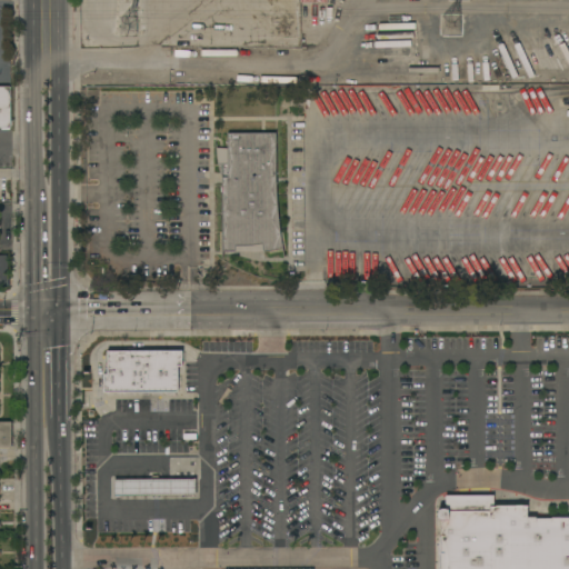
[(0,128),(0,87),(10,87),(10,128),(0,128)]
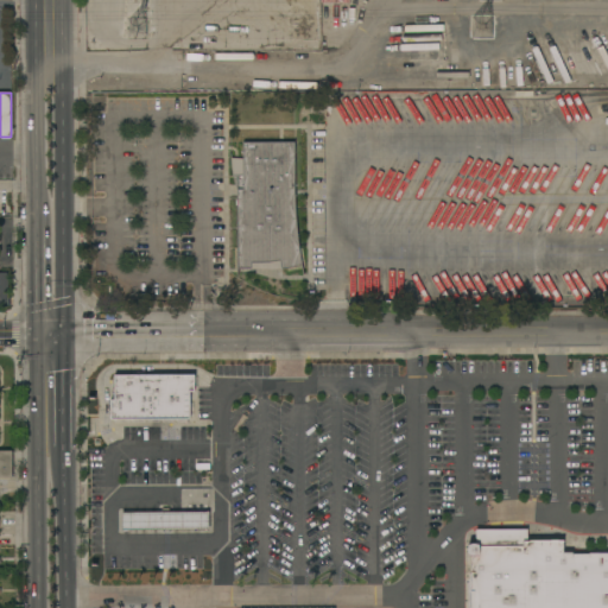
[(236,189),(232,173),(230,162),(230,158),(242,159),(242,143),(295,143),(293,190),(296,215),(298,248),(302,266),(280,270),(270,270),(251,268),(238,268),(236,189)]
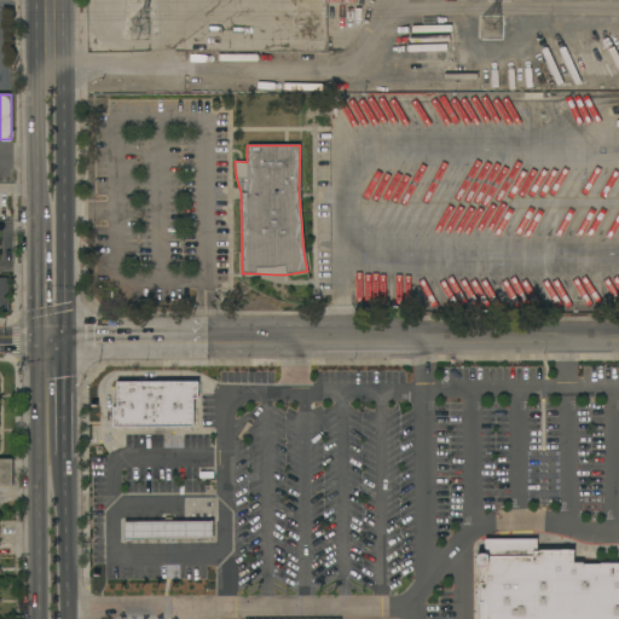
[(0,278),(7,278),(7,302),(11,302),(11,311),(7,311),(7,312),(0,312),(0,278)]
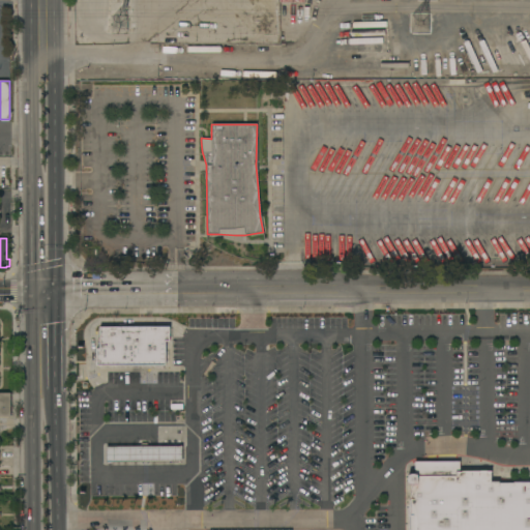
[(96,365),(95,349),(98,349),(98,325),(169,324),(169,341),(165,341),(165,365),(96,365)]
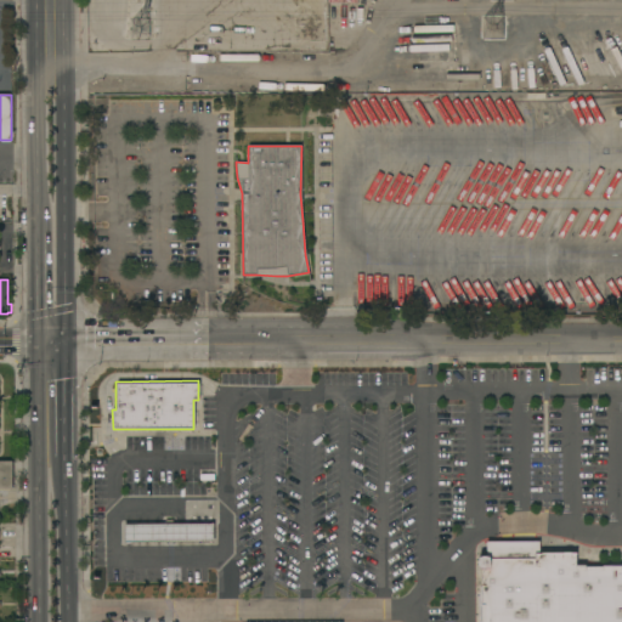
[(0,461),(12,461),(12,488),(0,488),(0,461)]
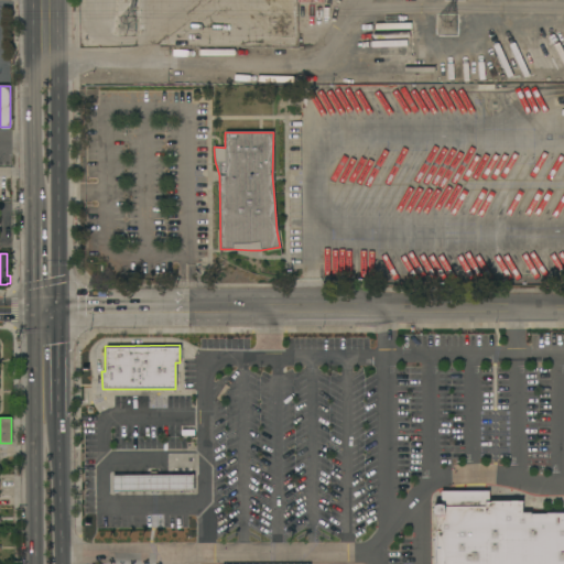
[(193,490),(112,490),(112,474),(193,474),(193,490)]
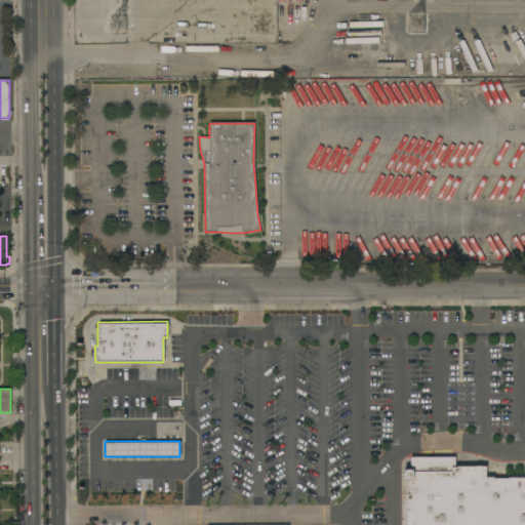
[(406,524),(407,457),(455,457),(455,465),(486,465),(486,476),(524,476),(524,524),(406,524)]
